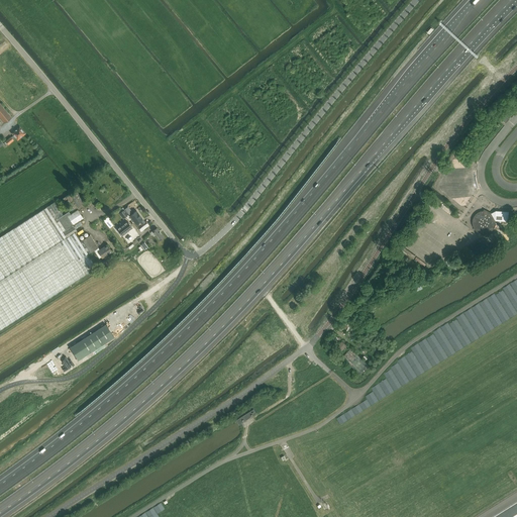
[(12,117),(0,102),(0,125),(0,126),(1,126),(12,117)]
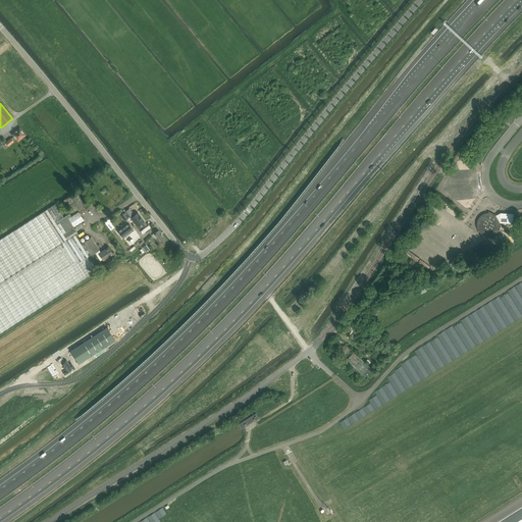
[(25,135),(19,128),(12,135),(18,141),(25,135)]
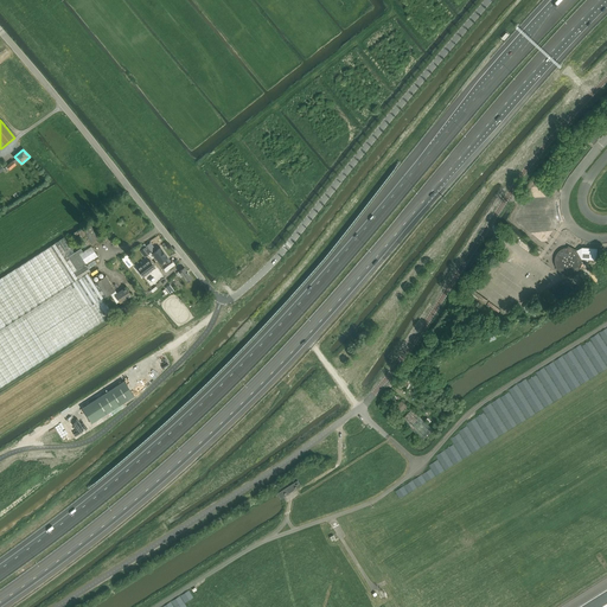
[(10,171),(17,165),(13,160),(6,166),(10,171)]
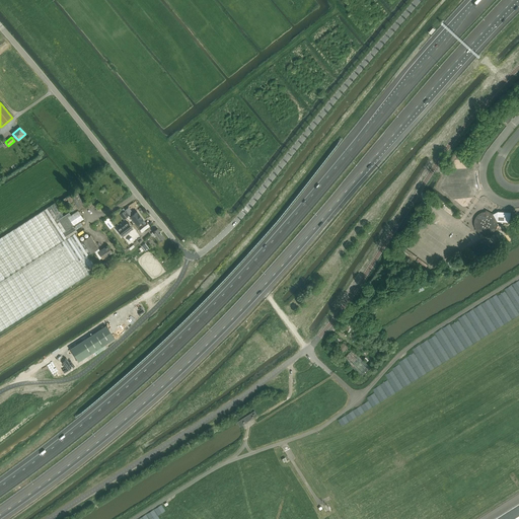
[(85,204),(80,197),(77,191),(63,200),(65,202),(68,200),(70,203),(67,205),(72,212),(74,210),(74,211),(85,204)]
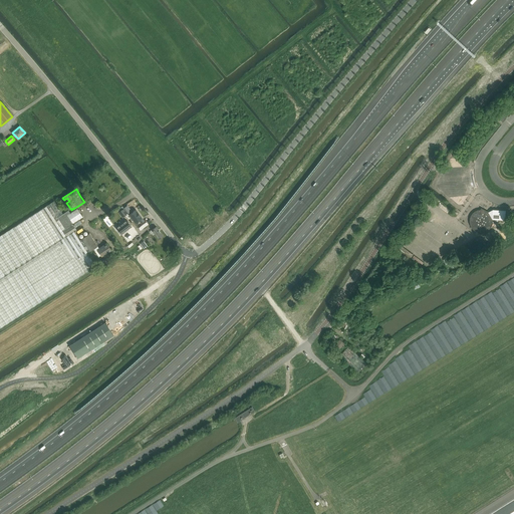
[(0,236),(0,283),(76,235),(74,232),(63,214),(54,201),(0,236)]
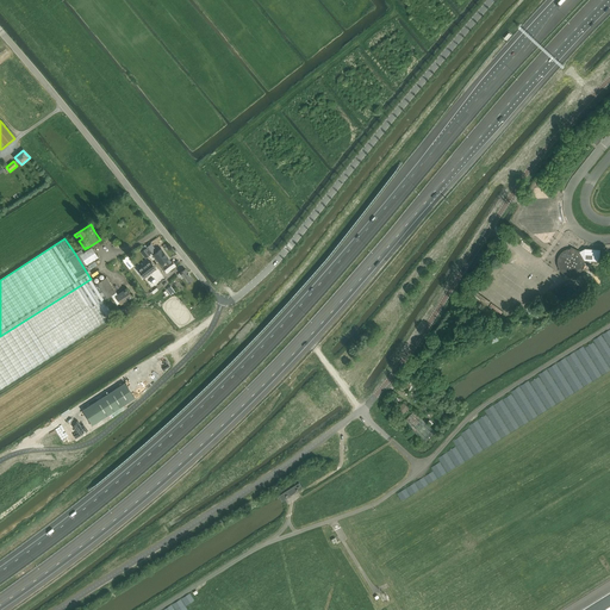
[(98,265),(94,260),(99,257),(92,248),(83,253),(81,250),(75,254),(88,275),(91,273),(89,271),(98,265)]
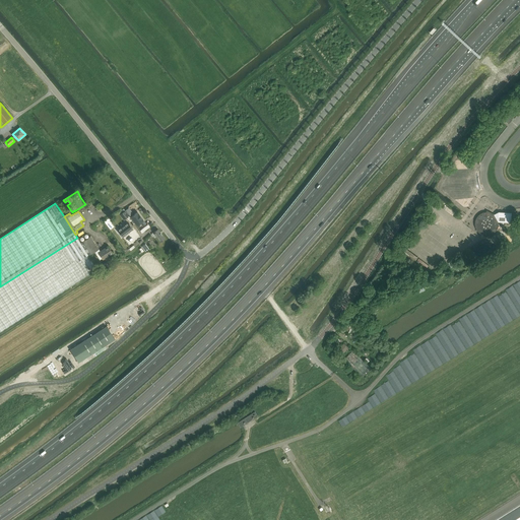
[(129,215),(125,211),(120,214),(124,219),(129,215)]
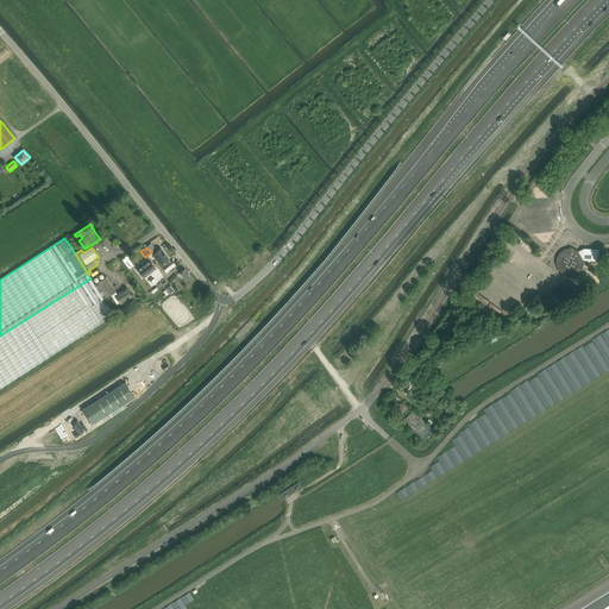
[(171,262),(161,249),(154,253),(161,264),(164,261),(167,264),(168,264),(171,262)]
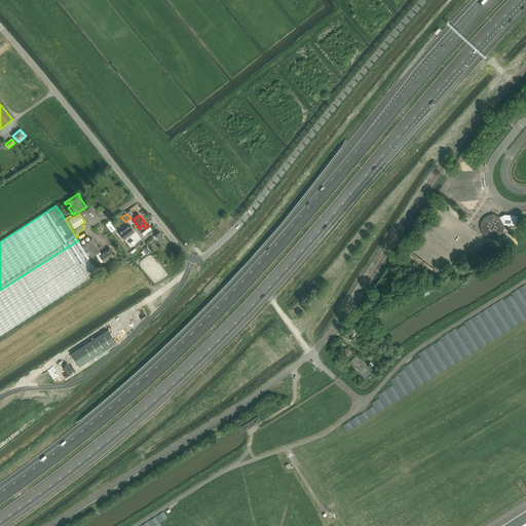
[(503,229),(503,226),(503,223),(502,220),(501,221),(500,219),(499,219),(499,218),(498,218),(496,217),(494,217),(493,216),(492,216),(492,215),(489,215),(486,217),(484,219),(482,221),(481,224),(481,227),(481,230),(483,233),(485,235),(487,237),(490,238),(492,238),(496,237),(498,236),(501,234),(502,232),(503,229)]
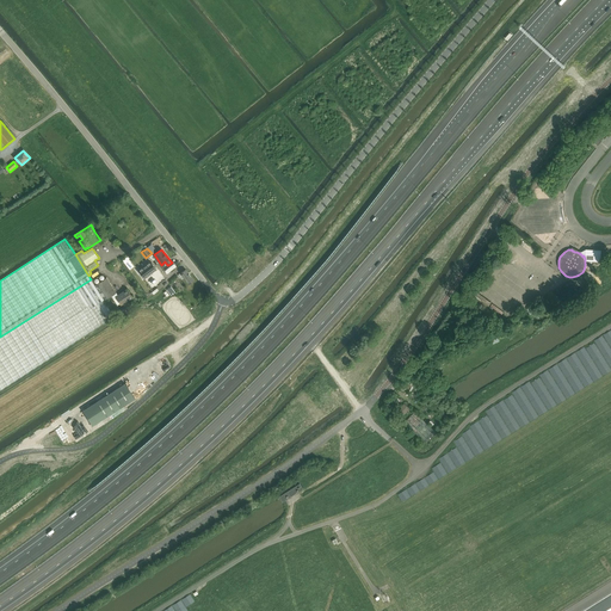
[(144,278),(156,270),(150,261),(139,270),(144,278)]
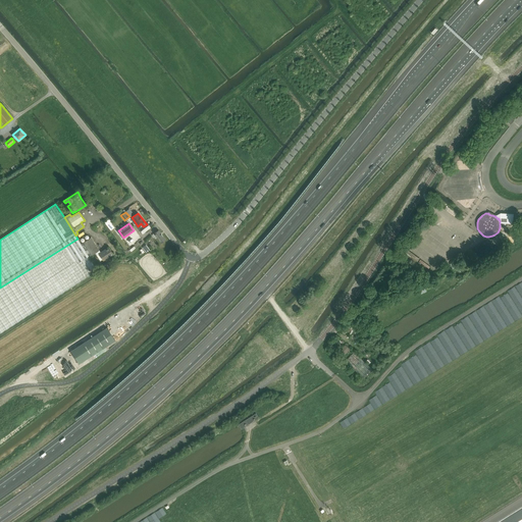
[(149,225),(141,231),(143,233),(151,227),(149,225)]
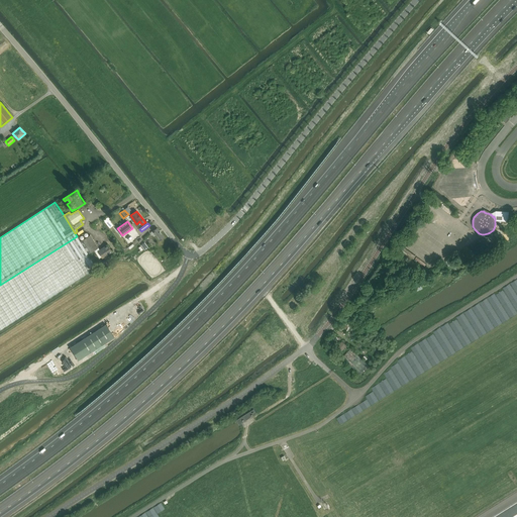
[(164,237),(157,228),(152,231),(160,240),(164,237)]
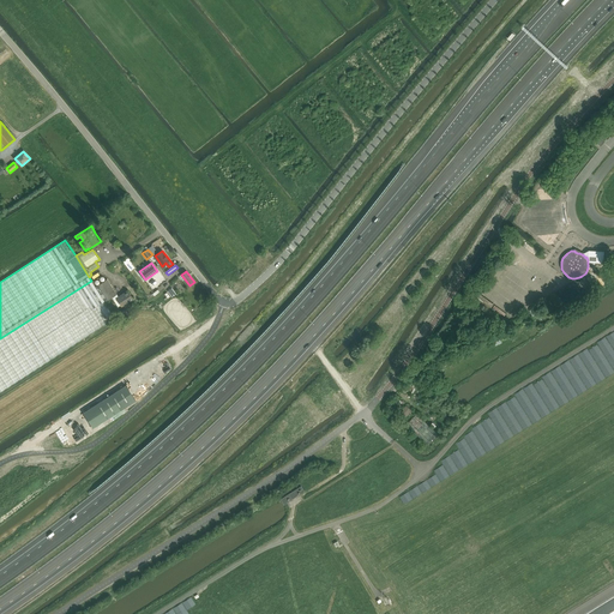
[(162,274),(158,277),(158,276),(155,278),(152,276),(146,280),(154,289),(167,281),(162,274)]
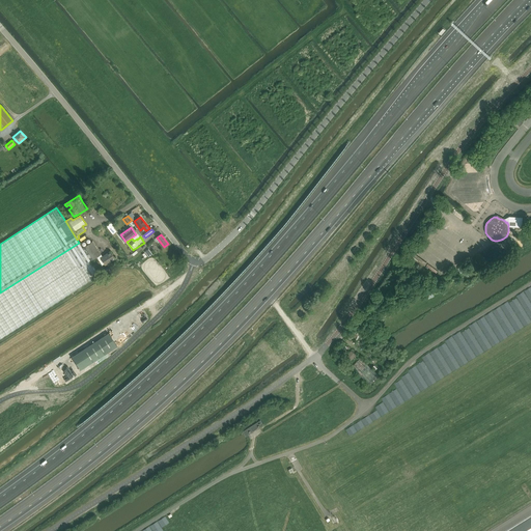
[(103,257),(92,242),(82,248),(91,261),(98,257),(103,266),(105,263),(102,258),(103,257)]
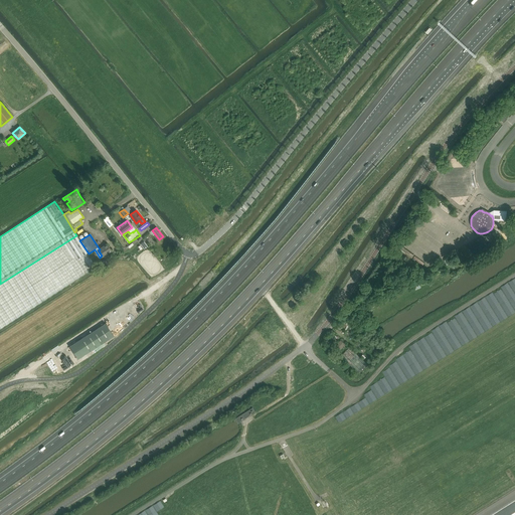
[(0,328),(97,267),(89,253),(79,240),(76,235),(0,284),(0,328)]
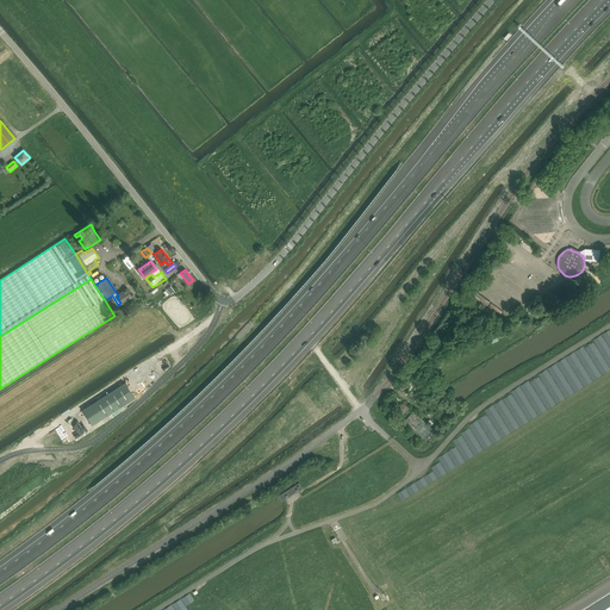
[(132,297),(128,290),(123,292),(118,296),(117,297),(120,303),(120,304),(132,297)]
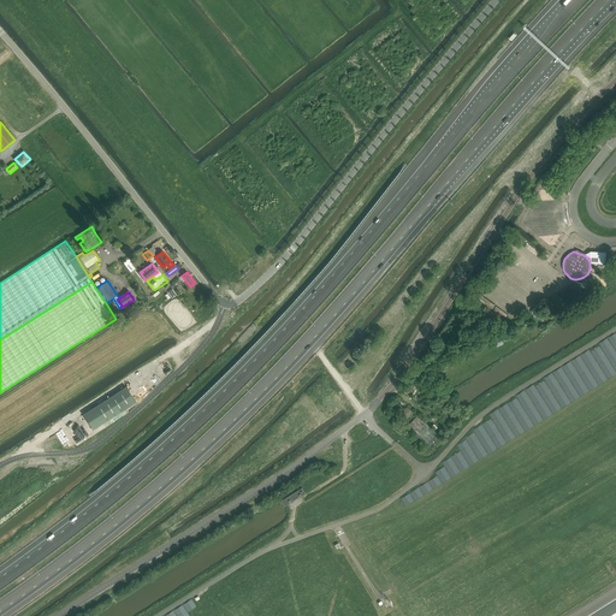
[(496,304),(483,295),(481,295),(477,301),(493,313),(498,307),(496,306),(496,304)]
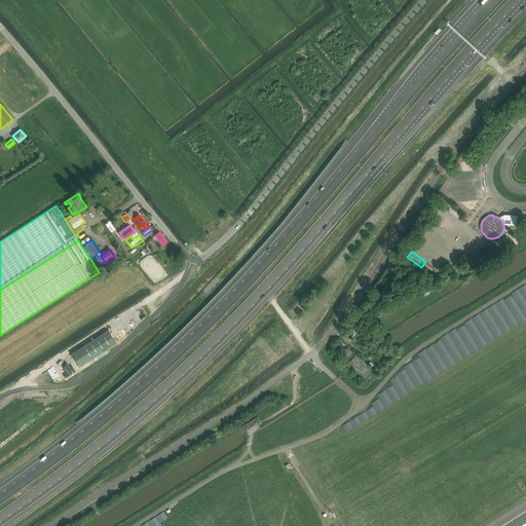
[(336,348),(341,353),(345,348),(340,343),(336,348)]
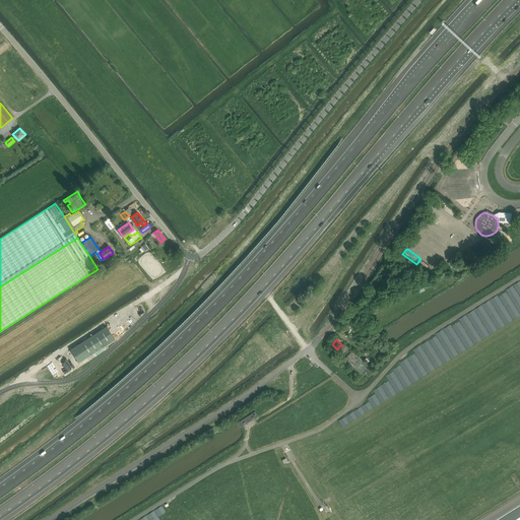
[(348,347),(344,343),(338,349),(343,353),(348,347)]
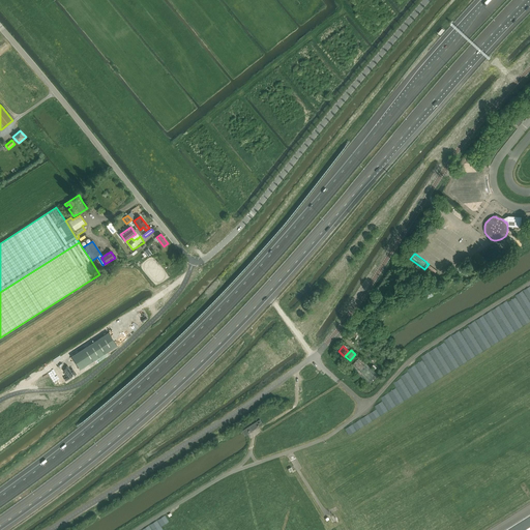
[(360,357),(351,366),(369,384),(378,375),(360,357)]
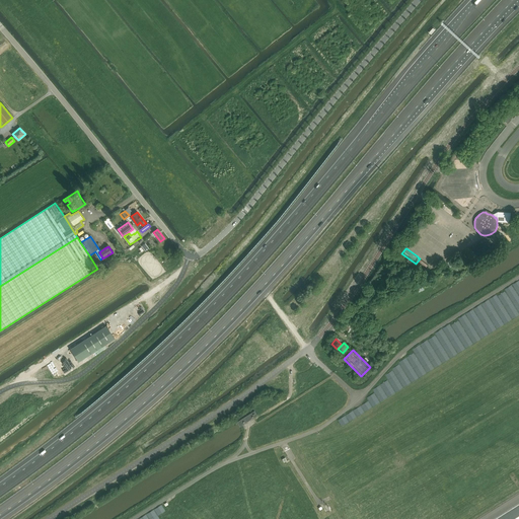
[(242,424),(253,418),(257,415),(254,411),(237,422),(240,426),(242,424)]
